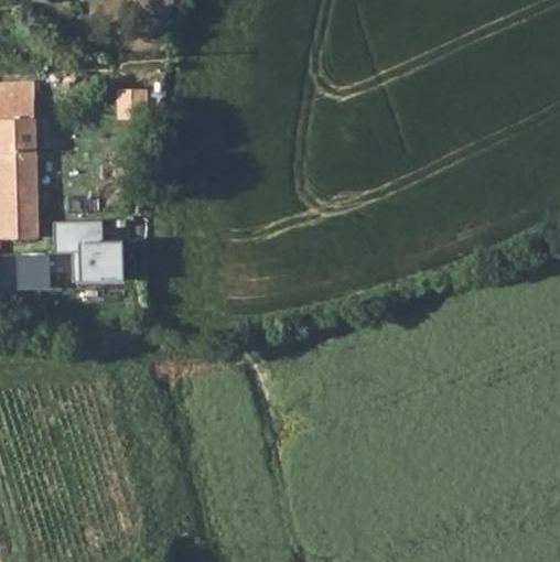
[(137,0),(174,10),(176,0),(137,0)]
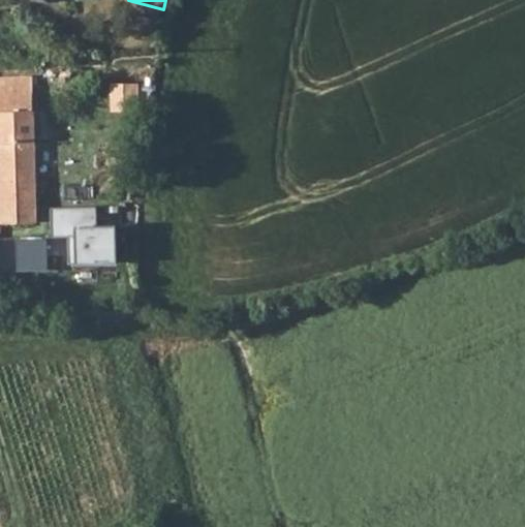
[(111,83),(109,110),(137,113),(140,85),(111,83)]
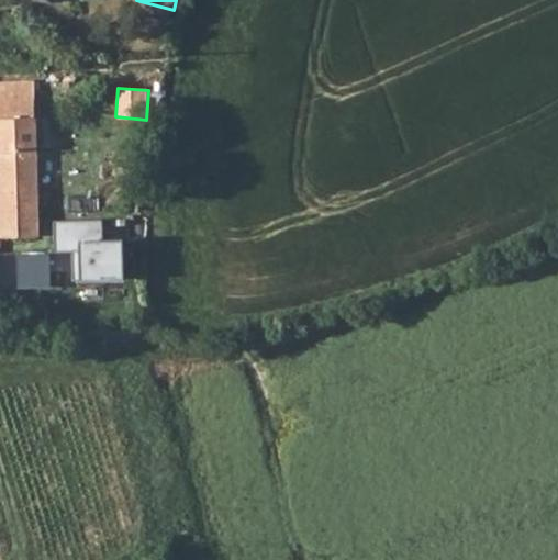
[(37,238),(36,100),(0,101),(0,239),(37,238)]
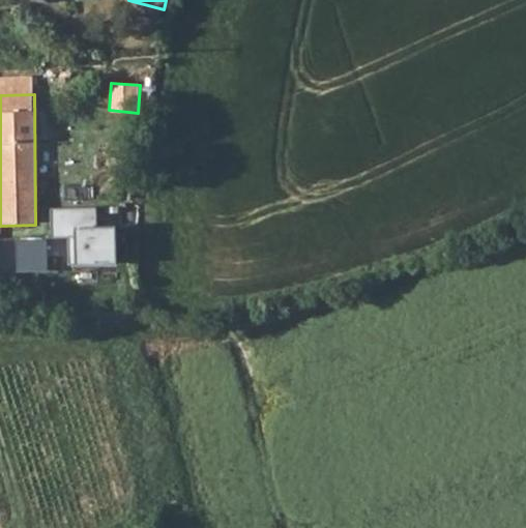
[(51,208),(50,240),(66,240),(66,264),(116,266),(117,227),(95,227),(95,209),(51,208)]
